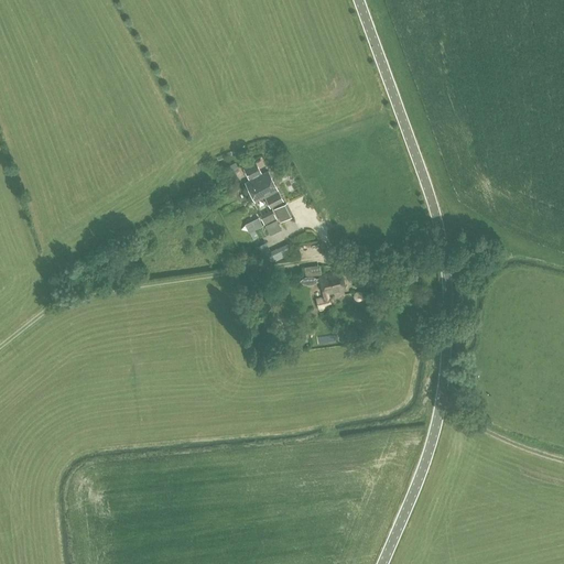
[(225,173),(237,166),(236,162),(223,169),(225,173)]
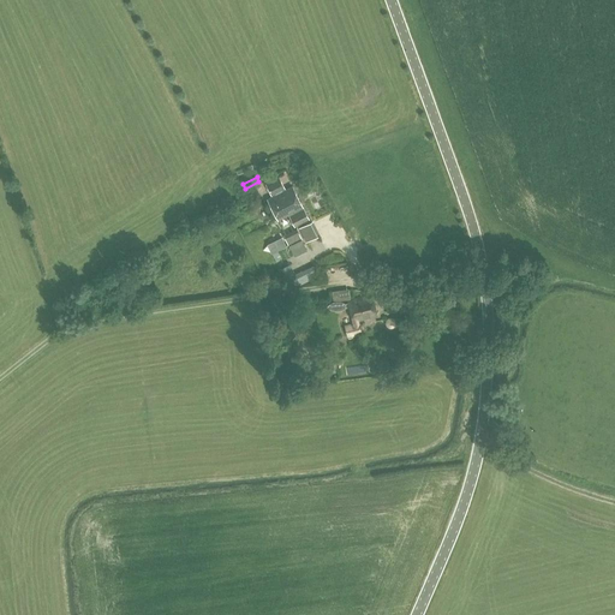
[(267,184),(273,196),(268,198),(279,219),(290,214),(296,226),(310,219),(293,186),(286,190),(279,177),(267,184)]
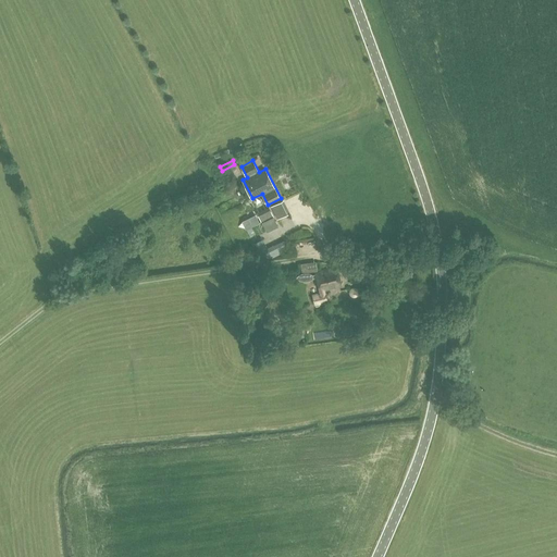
[(258,214),(261,222),(273,215),(269,208),(258,214)]
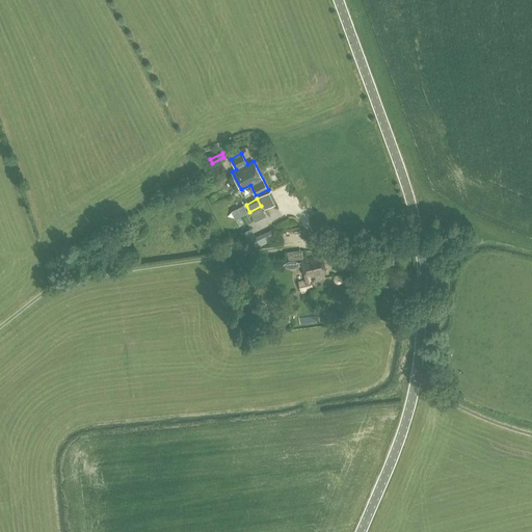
[(260,239),(262,244),(273,239),(270,234),(260,239)]
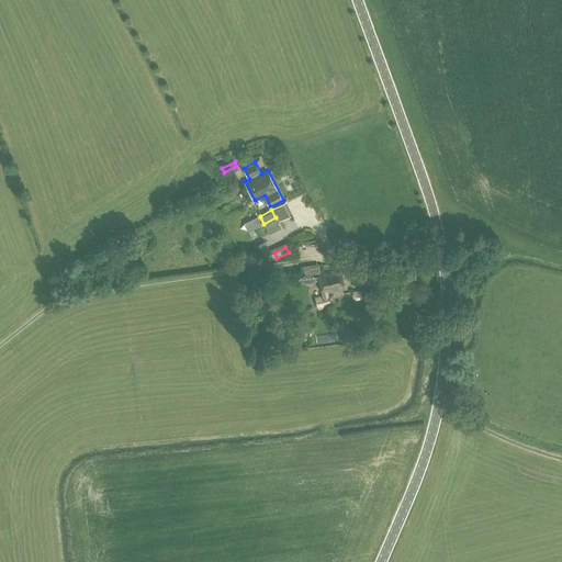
[(327,292),(344,289),(340,270),(318,274),(318,277),(315,277),(314,277),(313,276),(312,276),(311,276),(310,276),(308,276),(307,276),(306,276),(305,276),(304,276),(303,277),(302,277),(301,278),(300,278),(299,279),(298,280),(299,281),(300,281),(301,282),(302,282),(303,283),(304,283),(305,283),(306,283),(307,283),(308,283),(310,283),(311,283),(312,282),(313,282),(314,281),(315,281),(319,280),(319,281),(323,295),(315,298),(317,306),(323,305),(323,304),(329,302),(327,292)]
